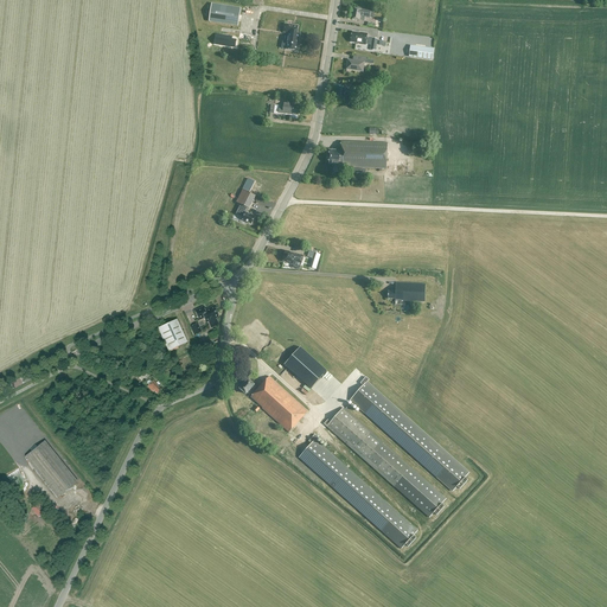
[(241,8),(211,4),(209,21),(238,26),(241,8)]
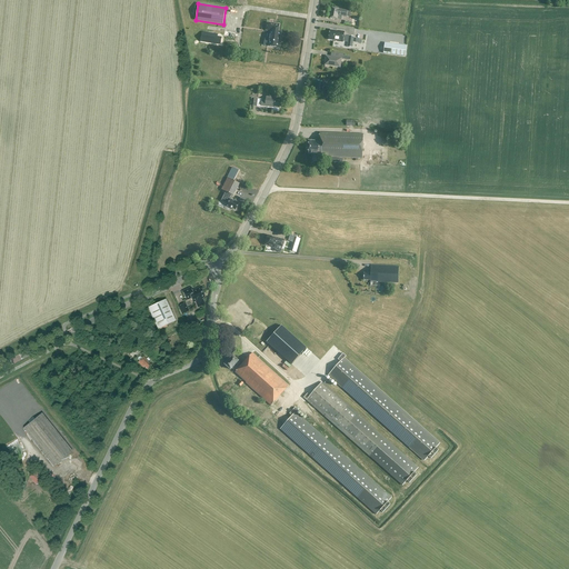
[(339,9),(332,8),(330,18),(337,20),(337,19),(341,20),(342,16),(347,17),(348,11),(339,9)]
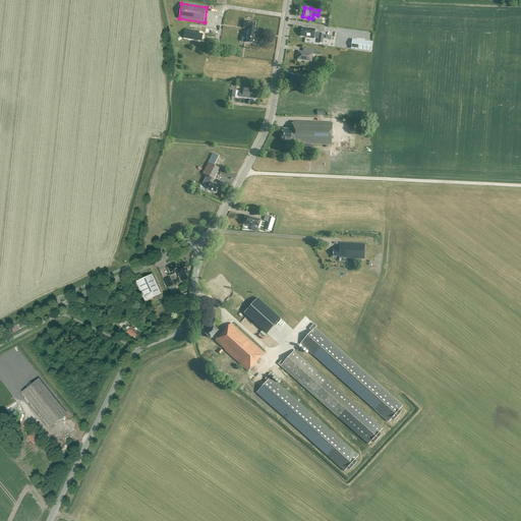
[(244,21),(243,27),(248,29),(245,43),(254,44),(257,30),(255,30),(256,23),(244,21)]
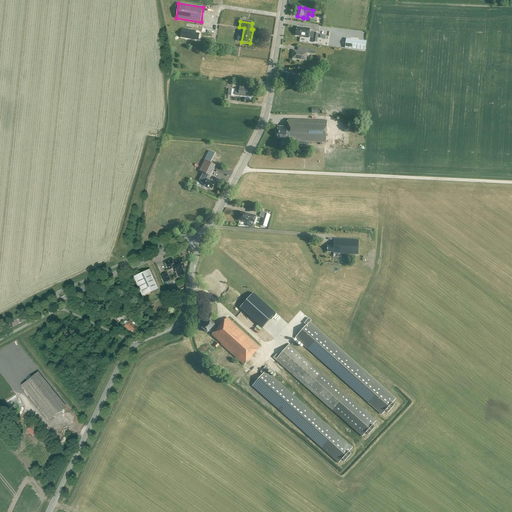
[(175,27),(174,36),(183,37),(184,31),(181,31),(182,28),(175,27)]
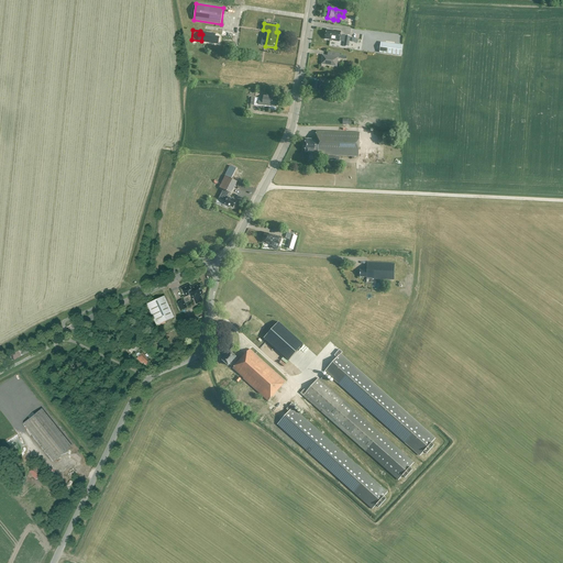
[(326,40),(340,42),(340,41),(341,35),(341,32),(327,30),(326,40)]
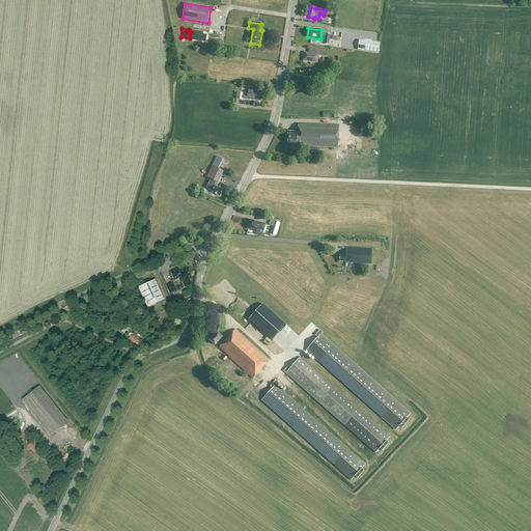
[(206,39),(206,31),(194,31),(194,39),(206,39)]
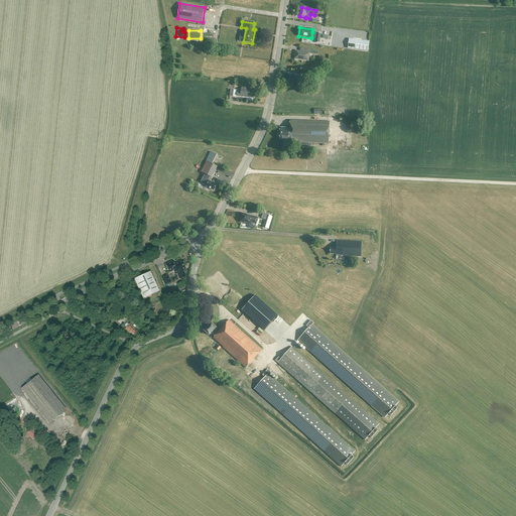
[(364,40),(364,38),(352,37),(351,39),(349,38),(348,48),(368,51),(369,41),(364,40)]
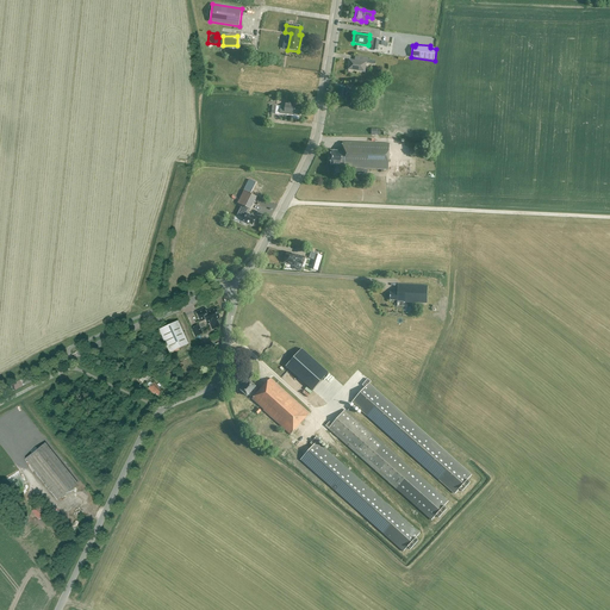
[(375,64),(377,61),(368,60),(369,58),(358,56),(356,62),(350,61),(348,73),(349,69),(365,72),(366,63),(368,63),(375,64)]
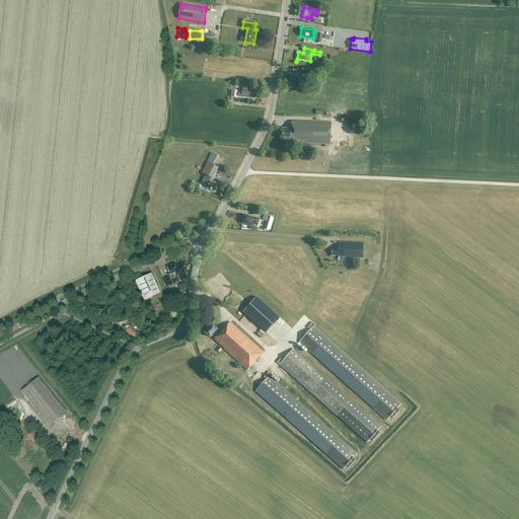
[(296,76),(289,75),(288,83),(295,84),(296,80),(299,80),(300,77),(296,76)]
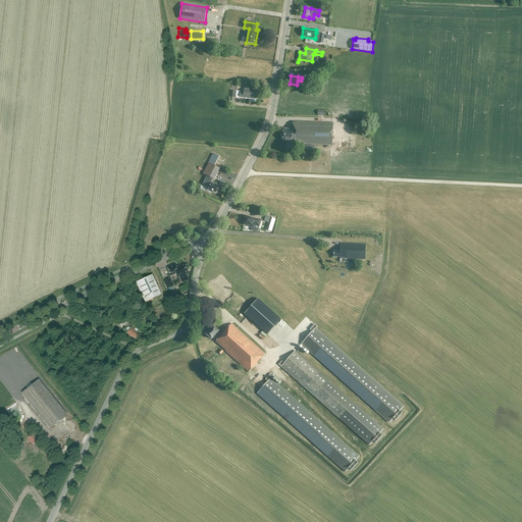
[(252,88),(245,87),(244,92),(237,91),(236,98),(240,98),(240,97),(251,98),(251,101),(256,102),(256,99),(257,99),(257,92),(252,91),(252,88)]
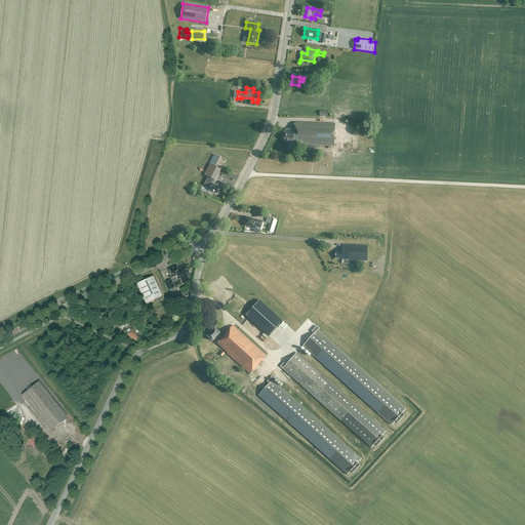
[(335,124),(294,122),(294,130),(285,130),(284,143),(293,143),(293,145),(334,146),(335,124)]
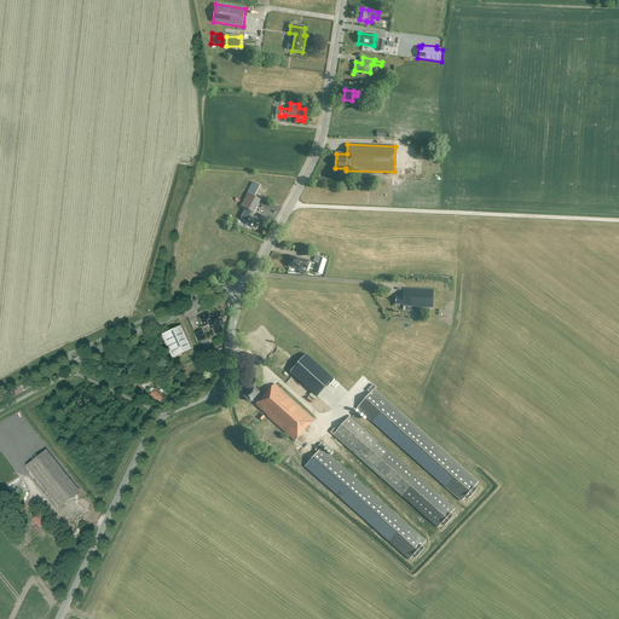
[(254,183),(241,207),(246,209),(253,213),(254,213),(261,200),(254,197),(260,185),(254,183)]
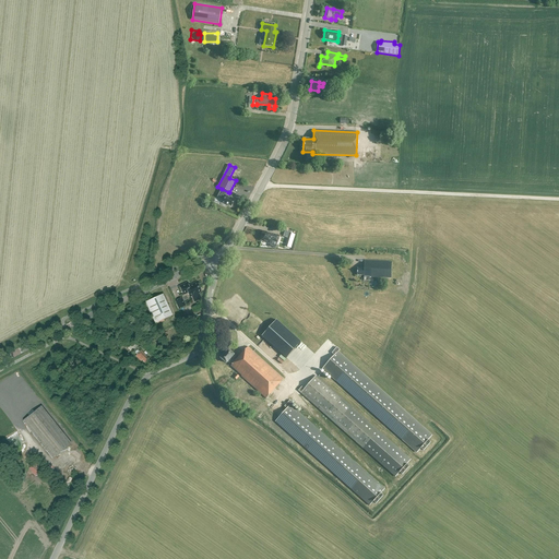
[(222,189),(218,197),(225,200),(223,202),(232,206),(235,200),(227,195),(228,192),(222,189)]
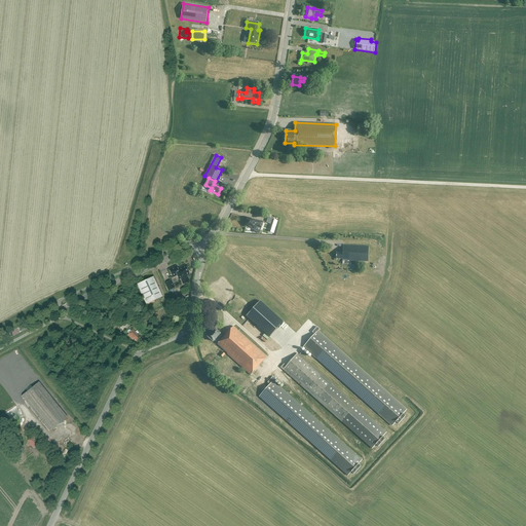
[(264,226),(271,228),(274,217),(267,215),(264,226)]
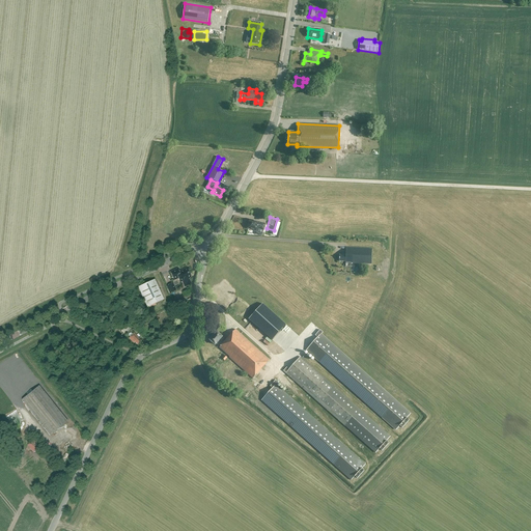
[(258,228),(263,230),(266,224),(261,223),(250,220),(249,224),(248,228),(257,231),(258,228)]
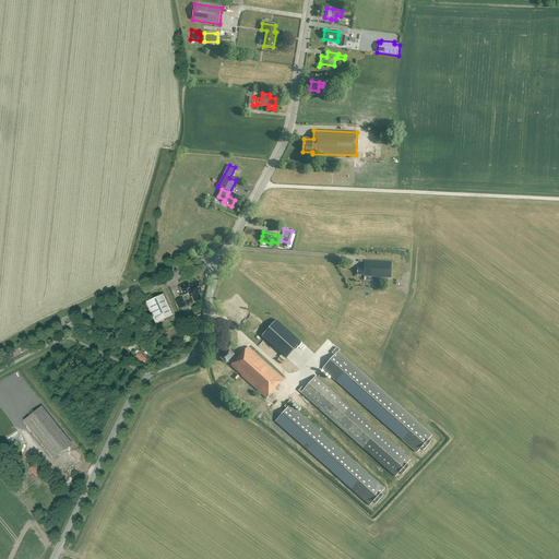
[(392,262),(365,260),(365,268),(357,268),(357,275),(365,275),(365,277),(370,277),(391,278),(392,262)]
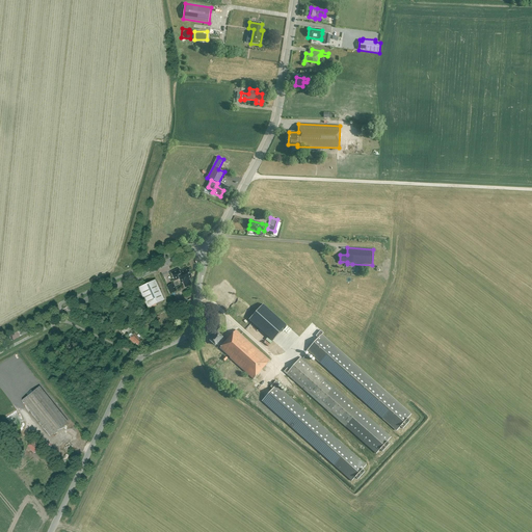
[(178,269),(170,273),(174,281),(178,278),(180,283),(182,282),(183,283),(189,281),(188,278),(190,277),(187,269),(179,272),(178,269)]
